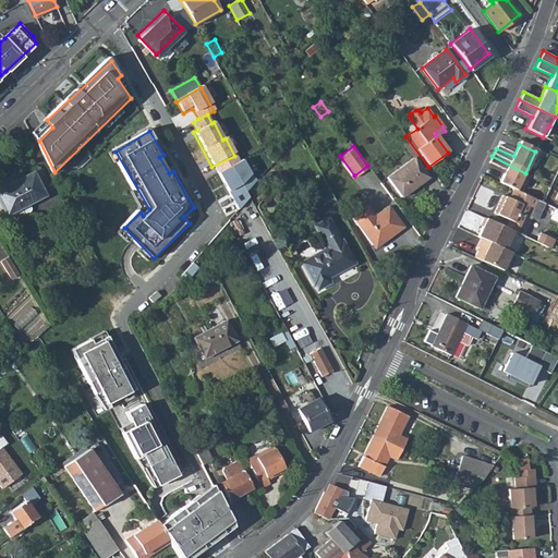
[(525,173),(492,156),(488,165),(505,172),(498,185),(514,193),(516,193),(525,173)]
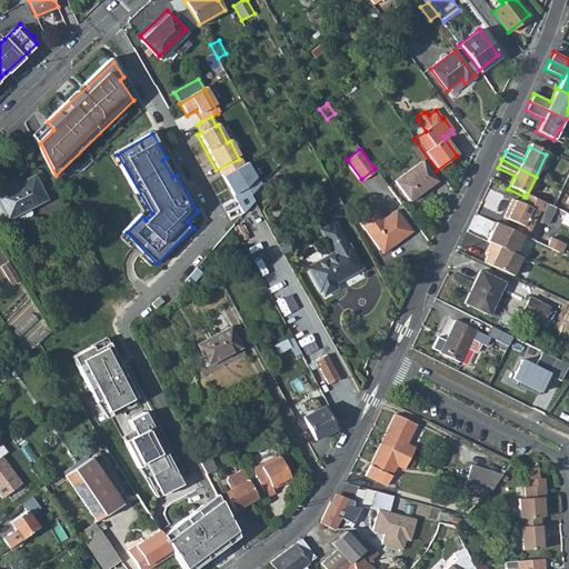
[(225,176),(245,212),(255,200),(252,195),(263,183),(256,177),(248,161),(225,176)]
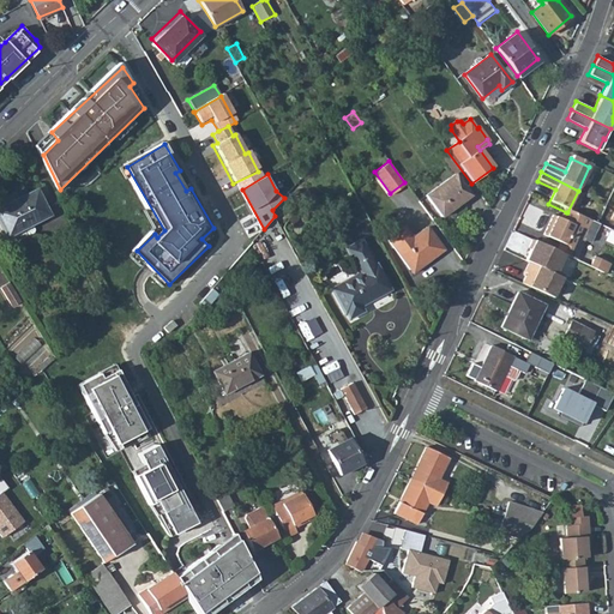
[(470,196),(455,174),(426,196),(441,217),(470,196)]
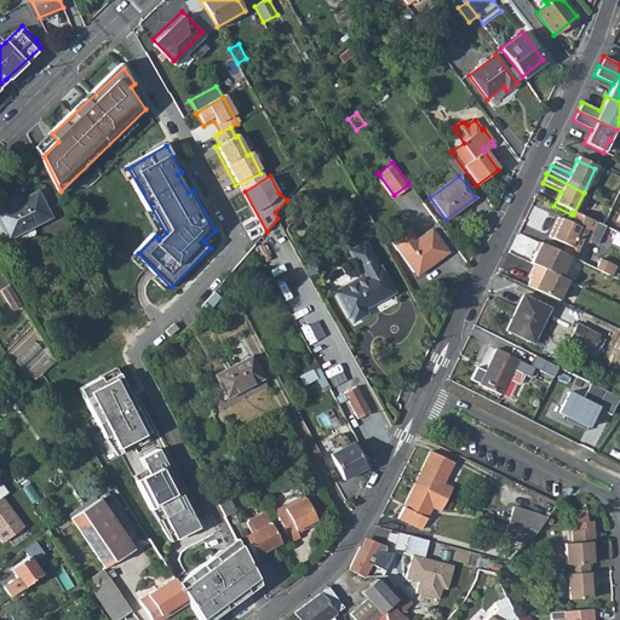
[(19,201),(17,195),(0,202),(0,239),(1,242),(50,218),(36,191),(19,201)]
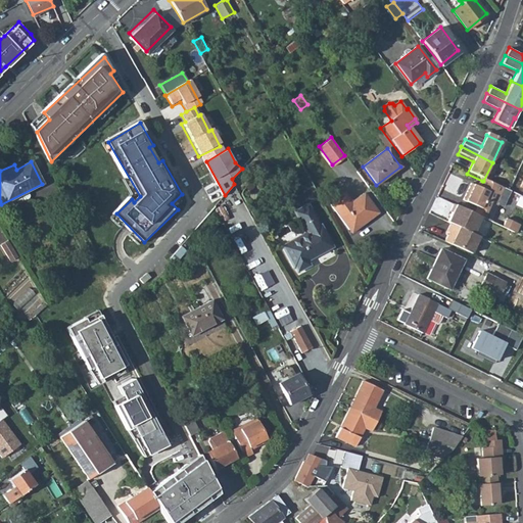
[(500,205),(491,202),(495,194),(505,198),(508,192),(498,188),(483,181),(482,181),(479,188),(471,185),(464,201),(477,207),(473,216),(480,219),(490,224),(500,205)]
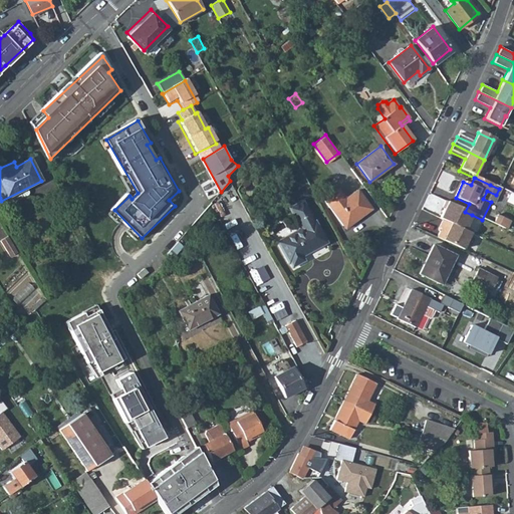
[(345,199),(338,189),(324,199),(342,225),(360,213),(362,215),(371,209),(357,190),(345,199)]
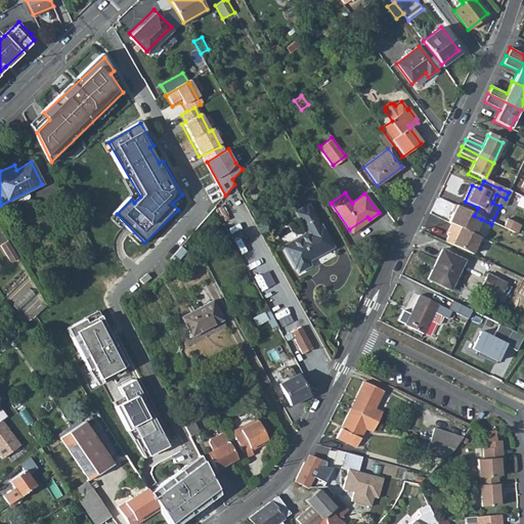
[(318,224),(306,203),(292,211),(302,232),(279,245),(292,267),(294,266),(297,271),(310,264),(307,259),(332,246),(320,223),(318,224)]
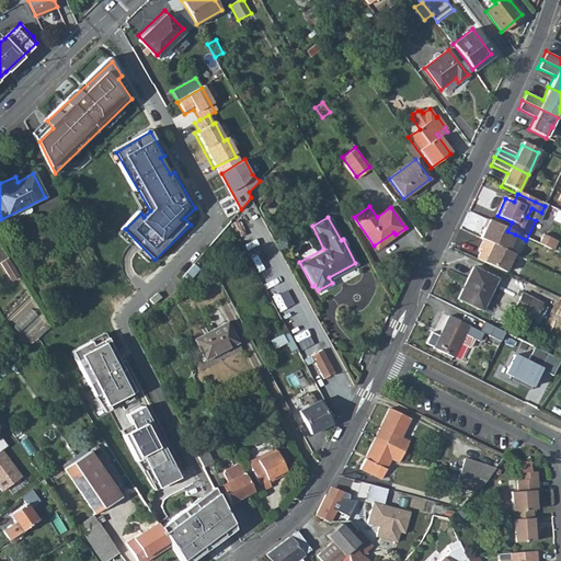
[(507,231),(485,220),(482,229),(484,230),(480,239),(483,240),(507,252),(515,235),(507,231)]
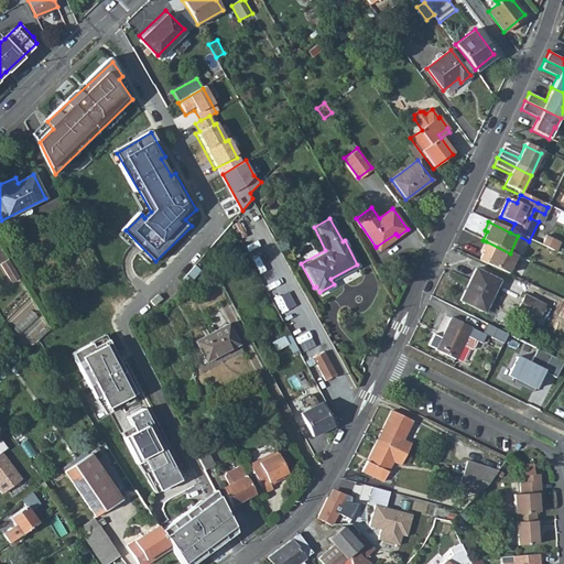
[(546,238),(542,247),(555,253),(560,243),(546,238)]
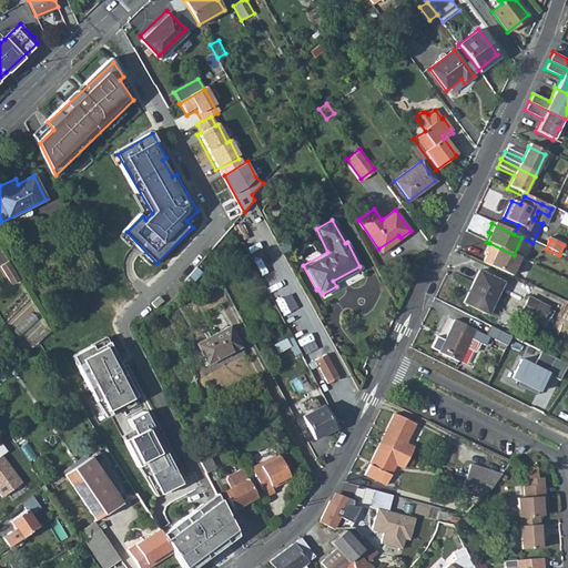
[(519,259),(514,255),(489,243),(485,253),(487,254),(483,263),(511,276),(519,259)]
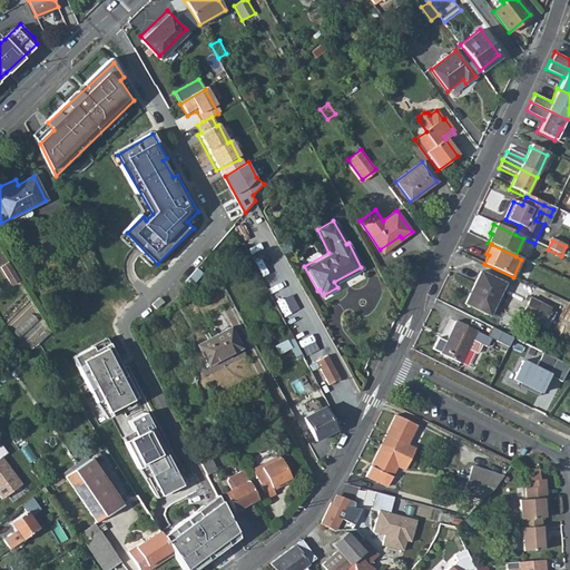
[(0,266),(9,282),(17,277),(8,262),(0,266)]
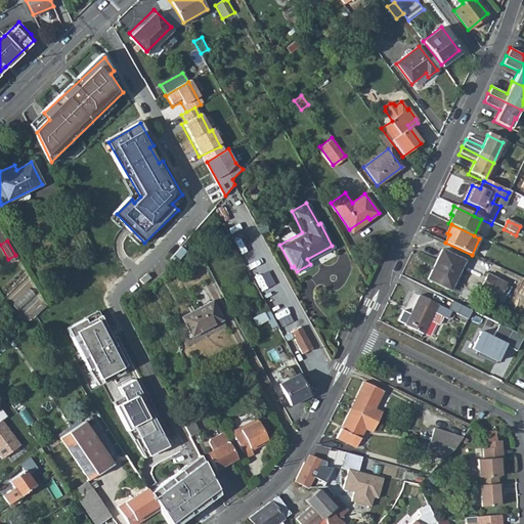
[(459,272),(464,260),(441,250),(427,278),(447,289),(455,271),(459,272)]
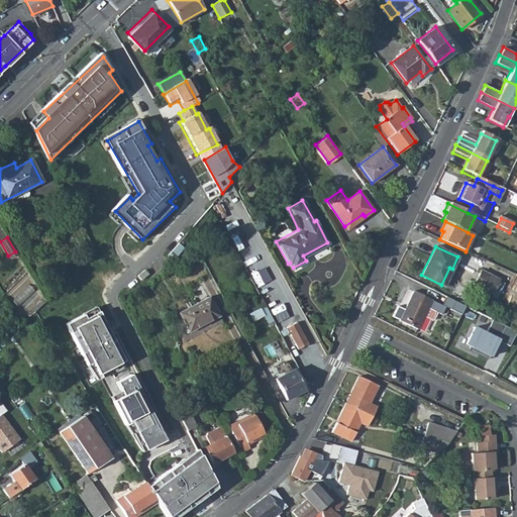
[(493,292),(499,279),(481,270),(475,284),(493,292)]
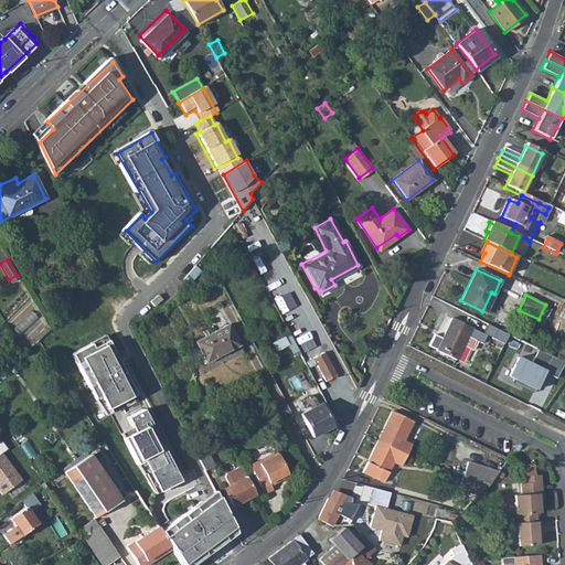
[(487,334),(452,317),(437,349),(456,359),(468,334),(483,342),(487,334)]
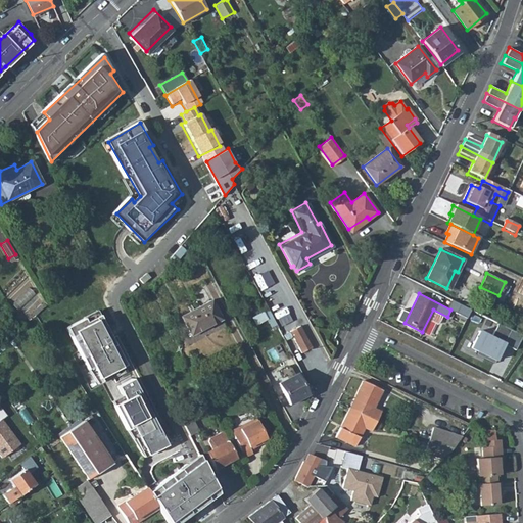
[(222,319),(212,299),(182,316),(192,335),(222,319)]
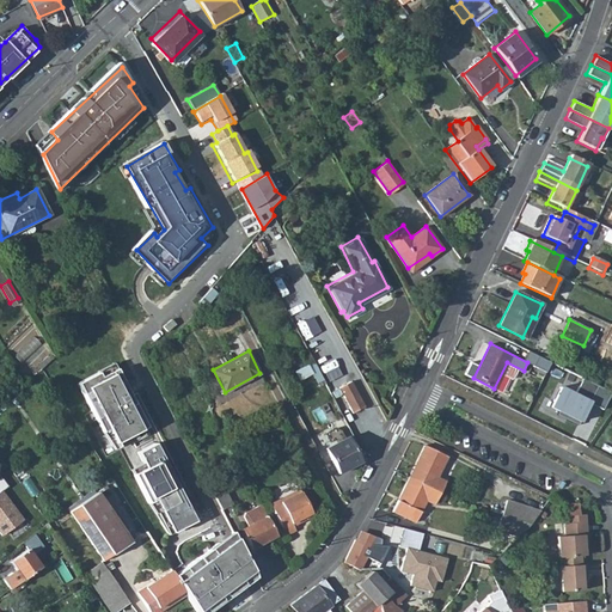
[(331,395),(313,360),(293,371),(298,380),(311,373),(318,386),(316,387),(320,396),(325,393),(326,396),(331,395)]
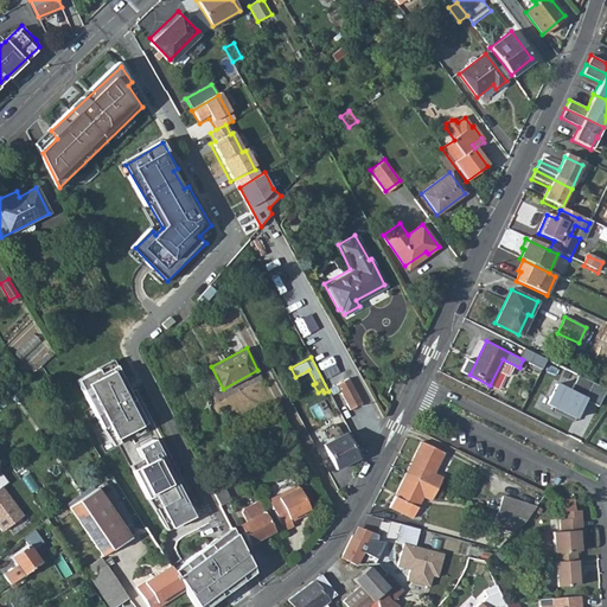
[(115,364),(80,383),(114,448),(122,443),(121,441),(148,426),(115,364)]
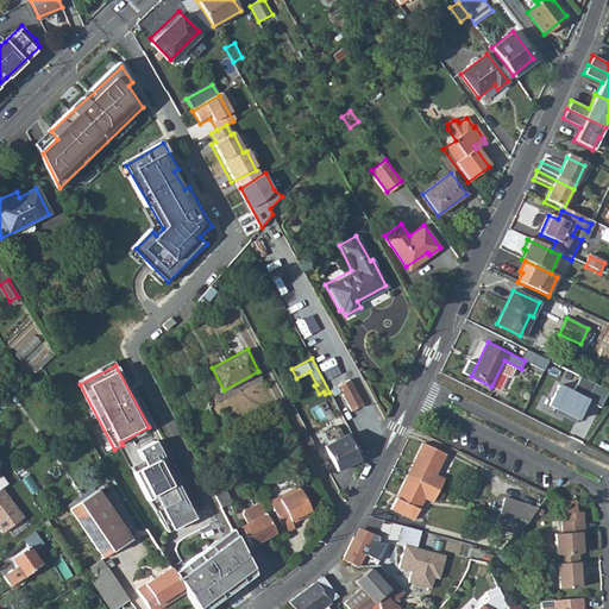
[(362,405),(349,378),(337,384),(351,410),(362,405)]
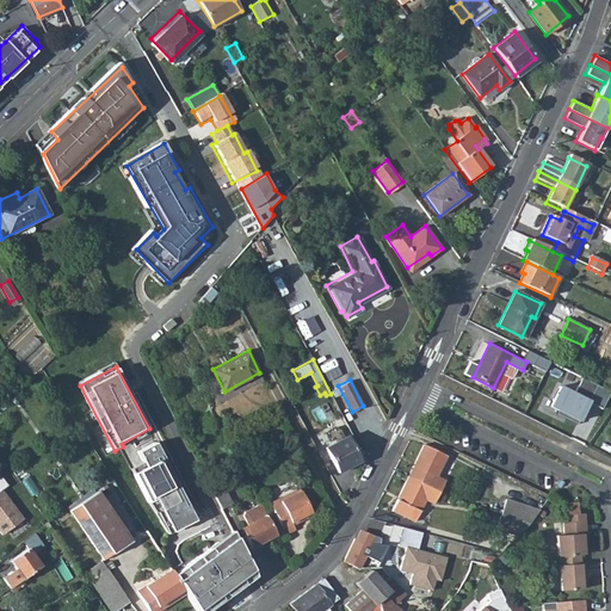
[(610,393),(585,380),(576,394),(563,388),(553,408),(582,425),(593,405),(603,411),(610,395),(610,393)]
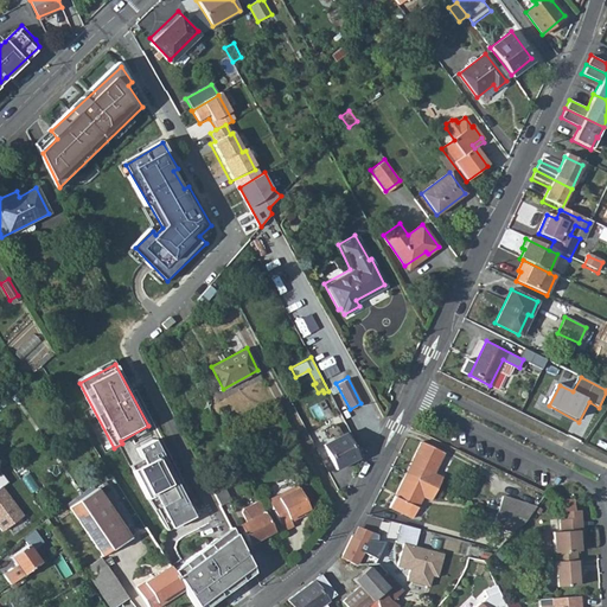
[(357,458),(344,434),(323,445),(336,470),(357,458)]
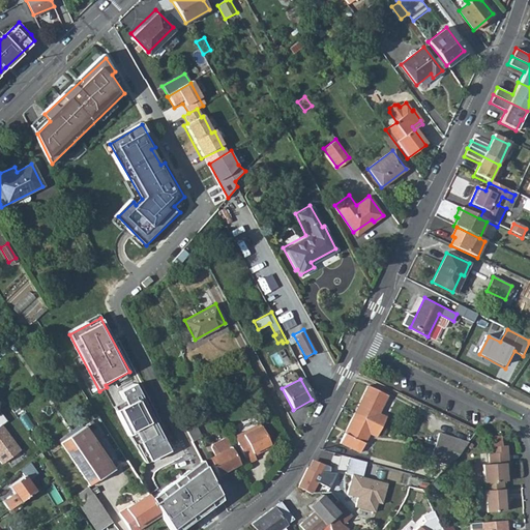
[(139,385),(123,392),(129,406),(119,411),(133,437),(139,434),(154,463),(173,452),(139,385)]
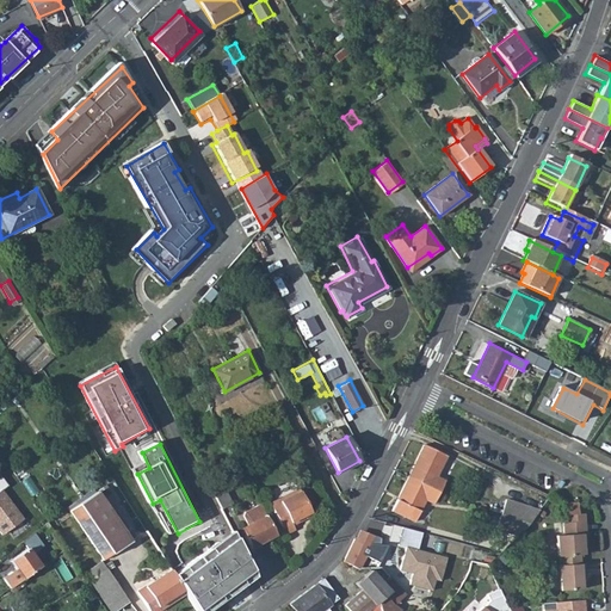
[(446,457),(424,445),(408,479),(439,493),(444,482),(437,477),(446,457)]
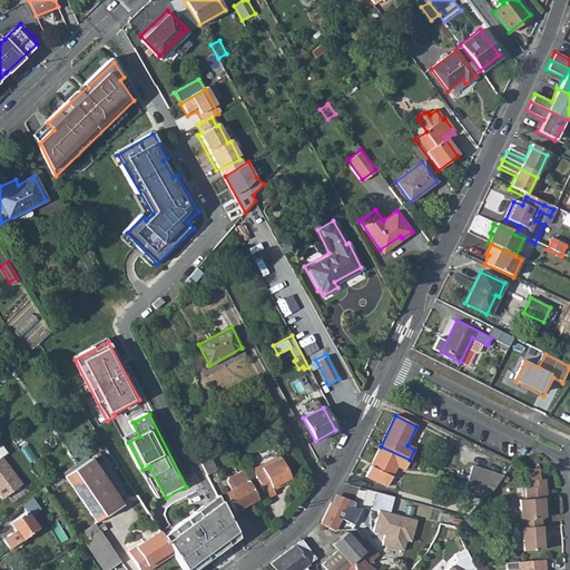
[(2,444),(0,445),(0,493),(3,499),(23,484),(3,458),(9,454),(2,444)]
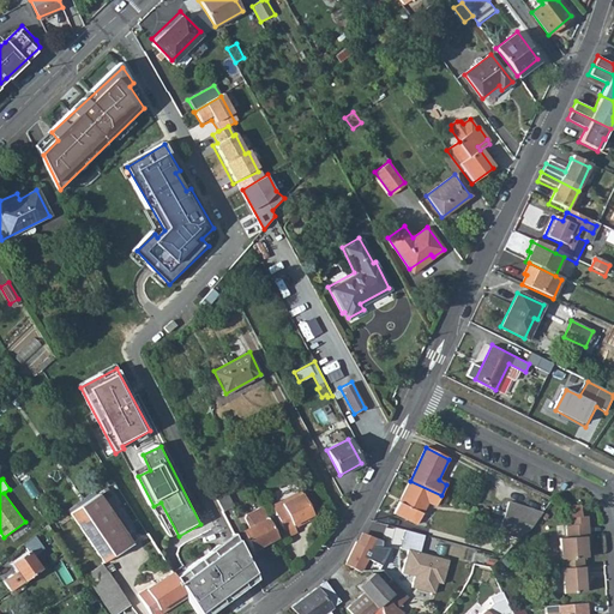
[(434,507),(441,495),(410,481),(393,513),(416,525),(427,505),(434,507)]
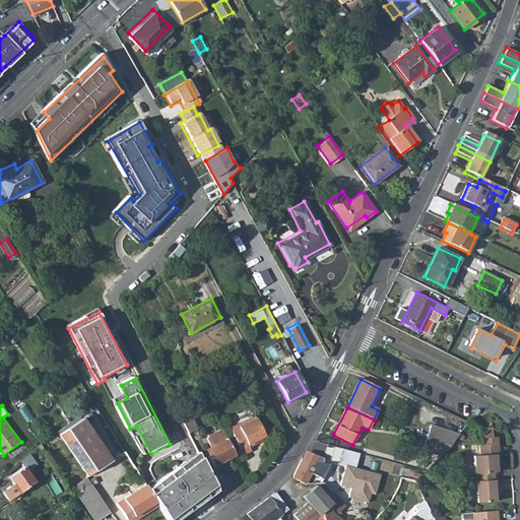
[(180,415),(188,432),(197,428),(189,411),(180,415)]
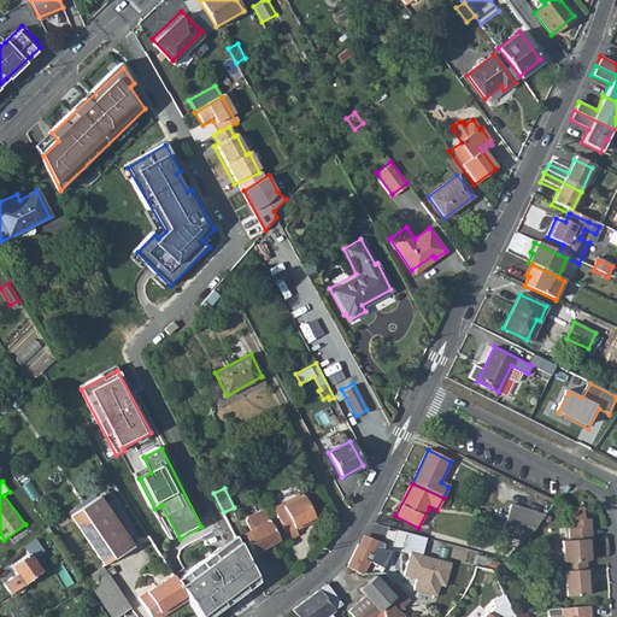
[(315,518),(303,494),(274,509),(288,540),(298,535),(295,528),(315,518)]
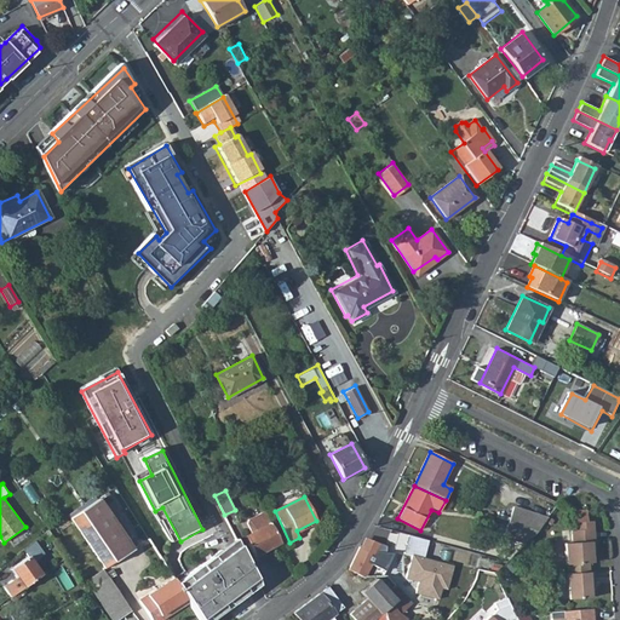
[(69,517),(98,560),(103,568),(132,549),(98,498),(69,517)]
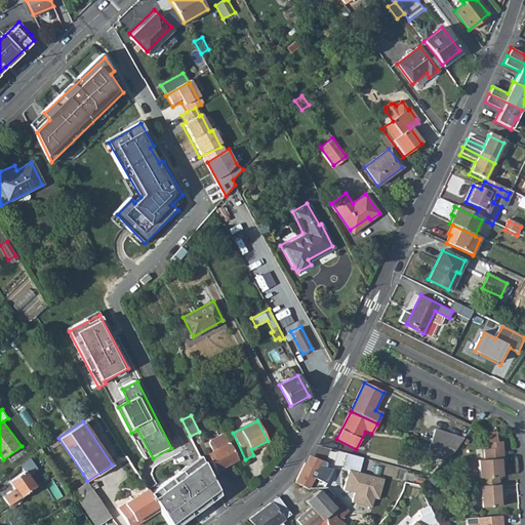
[(432,442),(456,450),(465,439),(436,431),(432,442)]
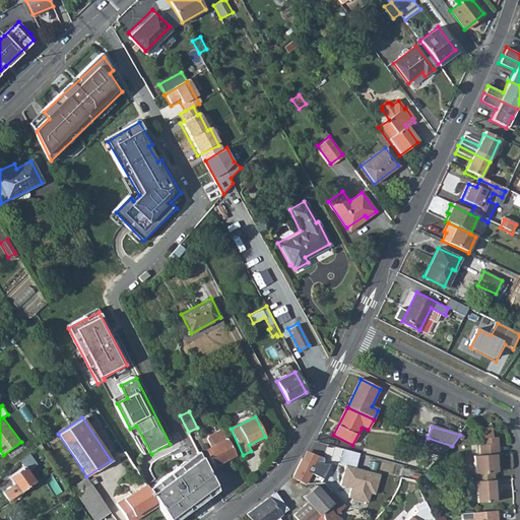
[(235,454),(226,438),(221,428),(207,435),(207,439),(210,446),(205,449),(211,461),(215,467),(221,464),(218,459),(222,457),(223,460),(235,454)]
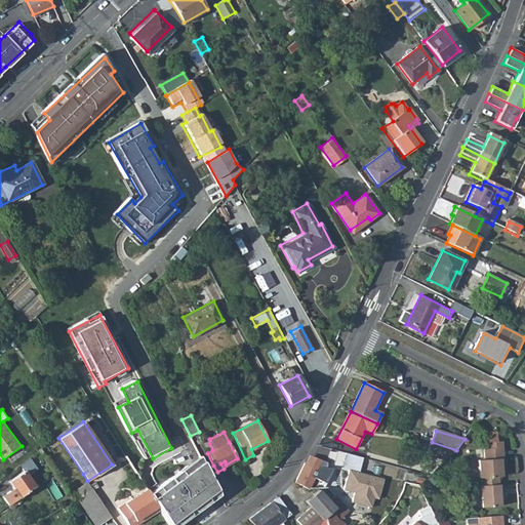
[(490,443),(500,442),(500,433),(489,434),(490,443)]
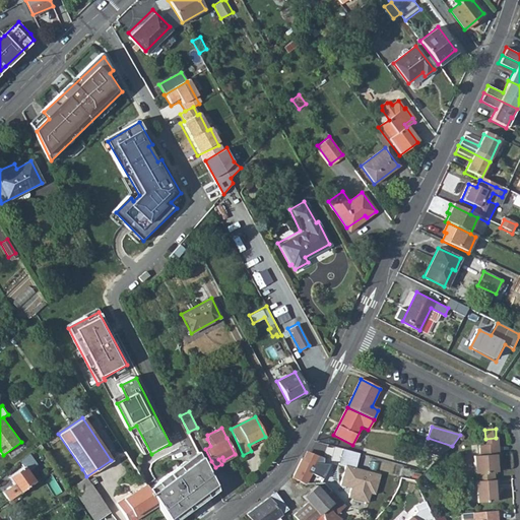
[(448,451),(452,446),(428,438),(424,451),(443,457),(448,451)]
